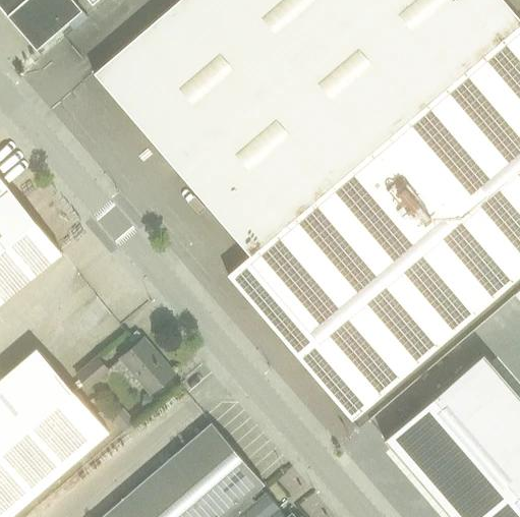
[(0,0),(0,8),(37,53),(83,13),(71,0),(0,0)]
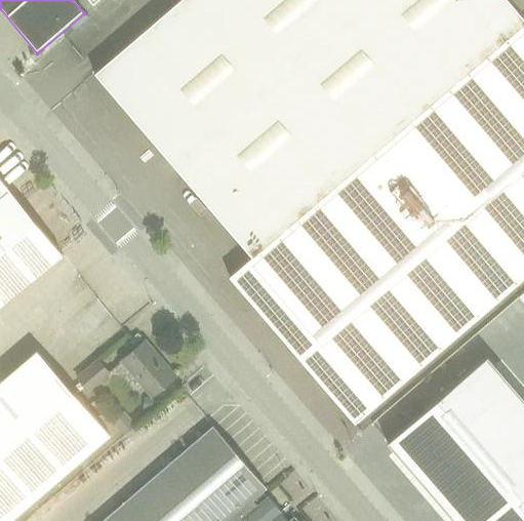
[(355,425),(523,280),(523,0),(183,0),(94,76),(252,259),(230,279),(355,425)]
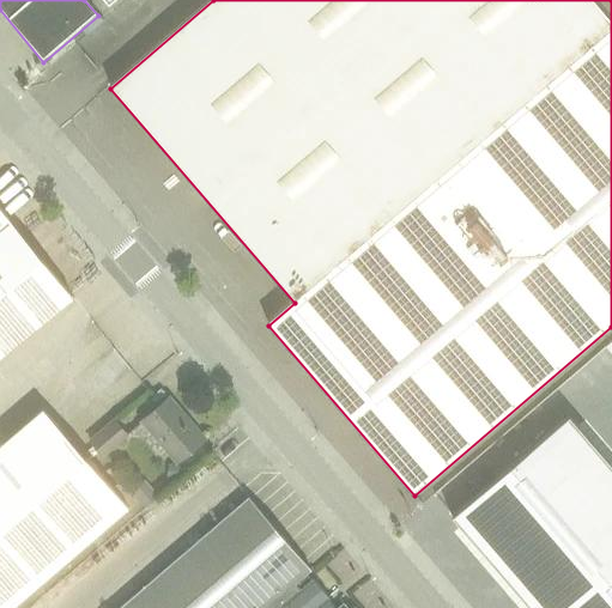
[(0,211),(0,360),(73,302),(0,211)]
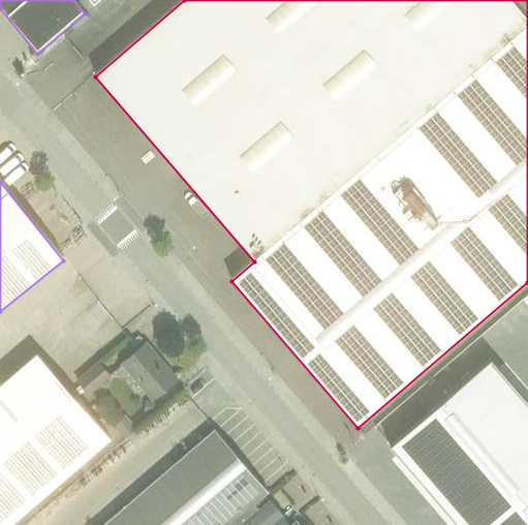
[(152,402),(177,381),(147,346),(122,368),(152,402)]
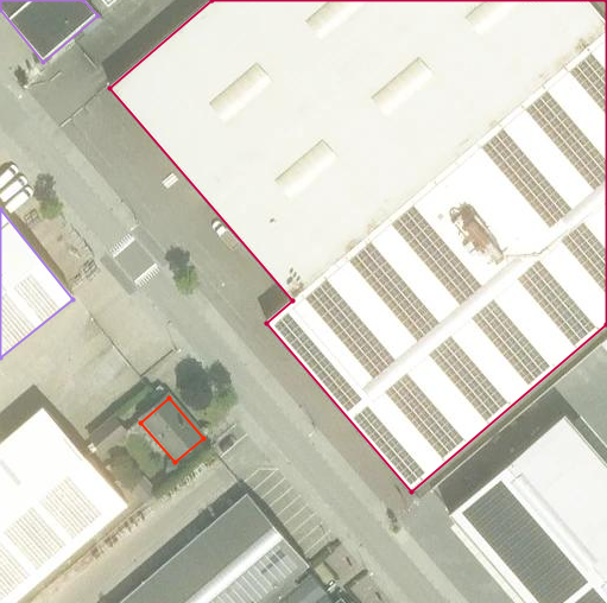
[(606,464),(564,416),(448,515),(524,602),(606,602),(606,464)]
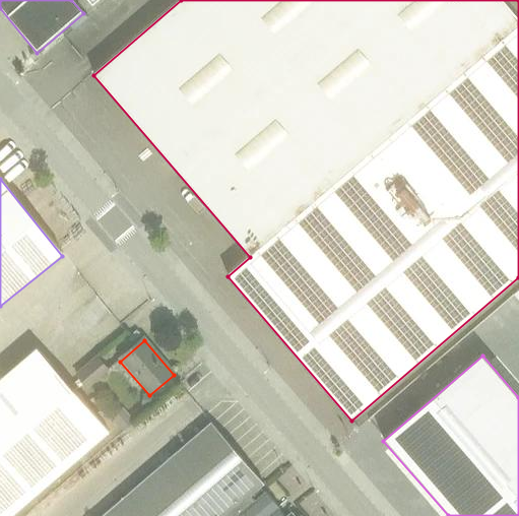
[(88,392),(110,373),(98,358),(75,377),(88,392)]
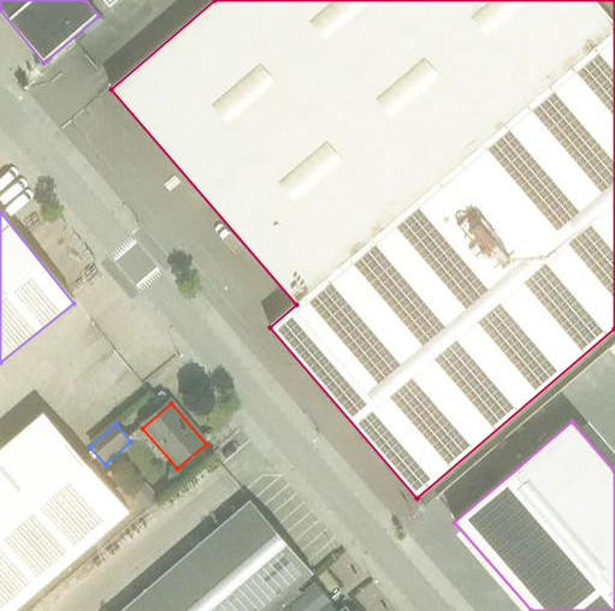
[(22,434),(0,451),(0,610),(15,610),(129,514),(65,439),(42,458),(22,434)]
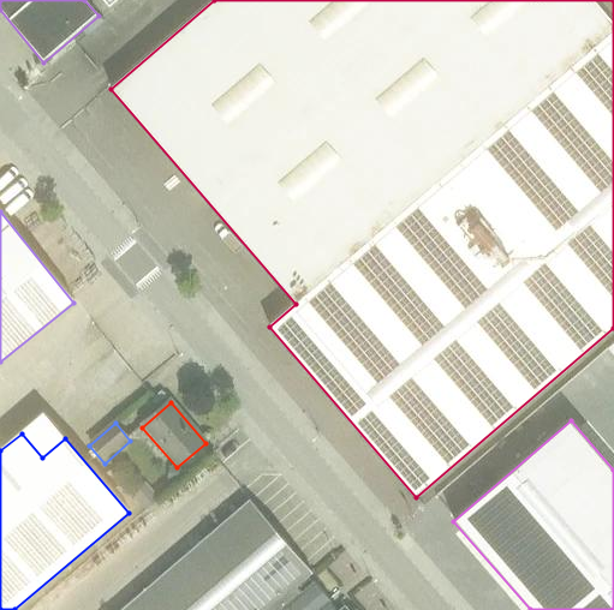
[(145,488),(135,497),(145,510),(158,501),(145,488)]
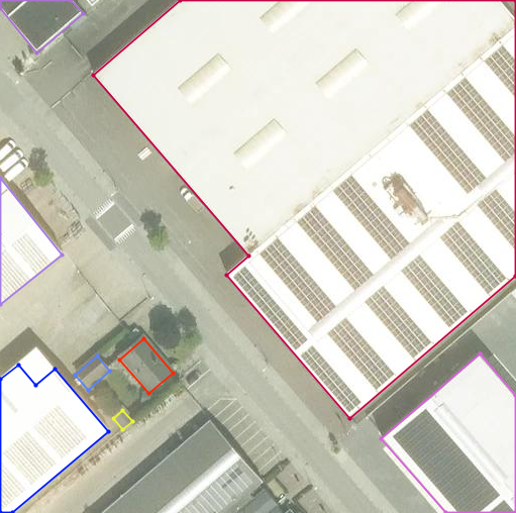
[(280,512),(258,487),(262,483),(209,422),(103,512),(280,512)]
